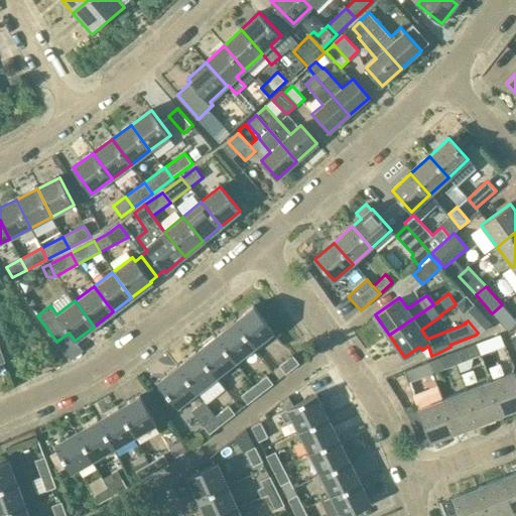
[(462,315),(468,320),(478,333),(480,334),(492,324),(475,303),(462,315)]
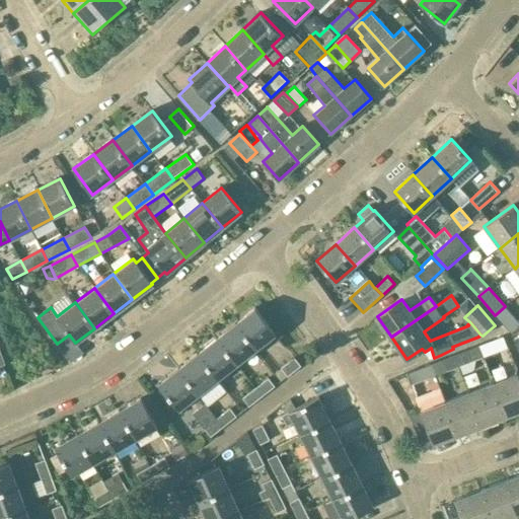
[(518,327),(518,321),(505,306),(504,307),(495,315),(512,334),(518,327)]
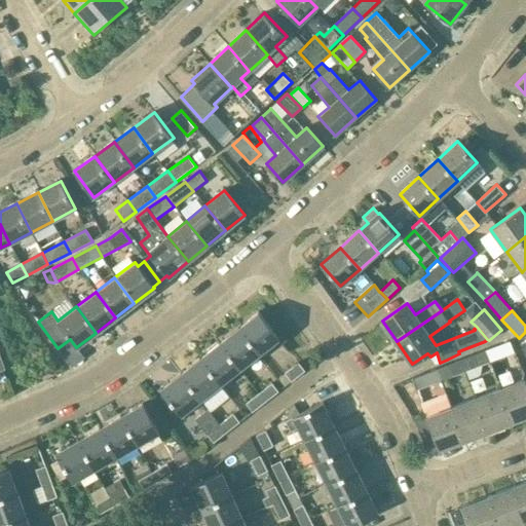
[(258,313),(238,329),(259,355),(279,340),(258,313)]
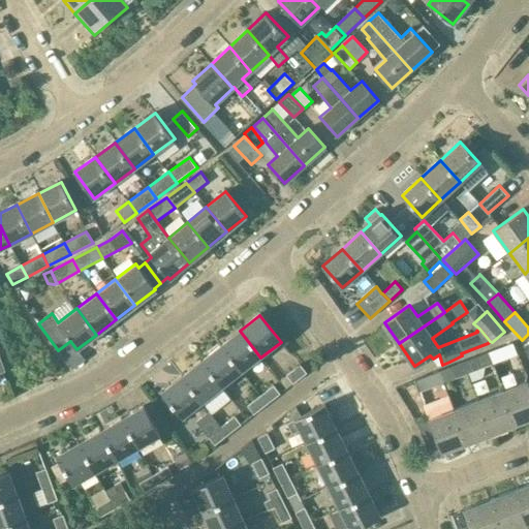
[(242,373),(260,358),(240,331),(220,346),(242,373)]
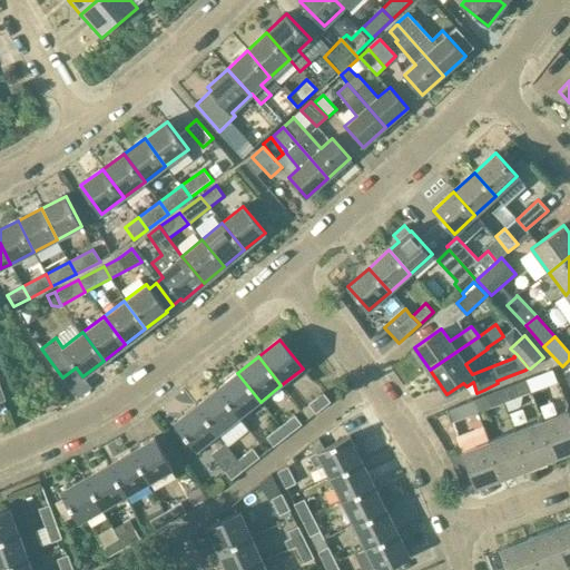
[(552,370),(526,380),(531,393),(558,383),(552,370)]
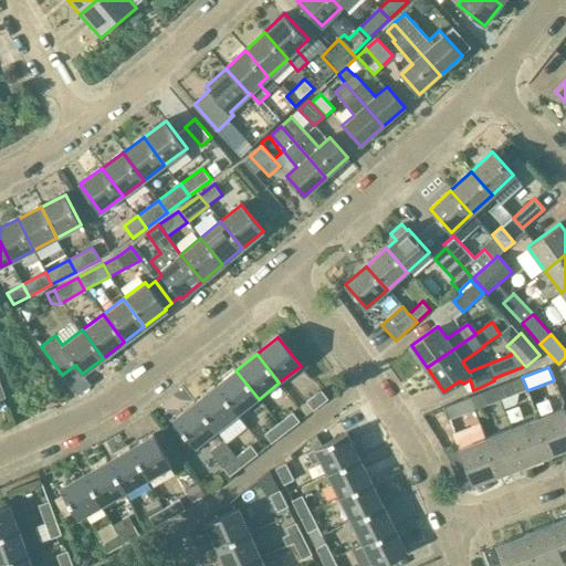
[(238,416),(259,399),(236,370),(216,387),(238,416)]
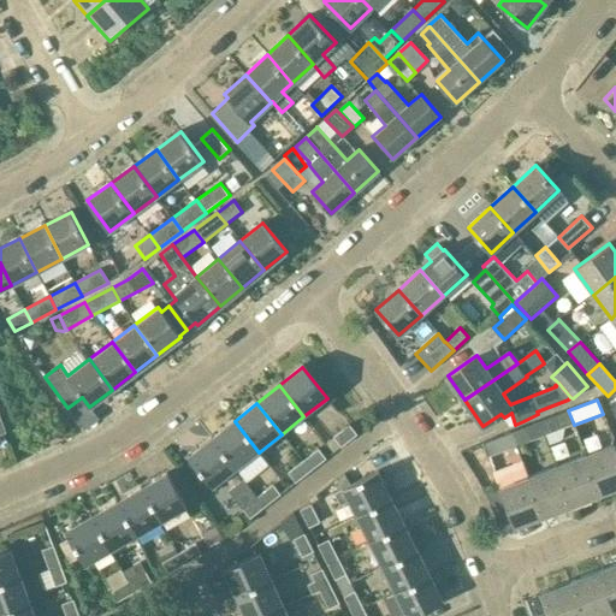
[(568,410),(539,421),(545,436),(574,425),(568,410)]
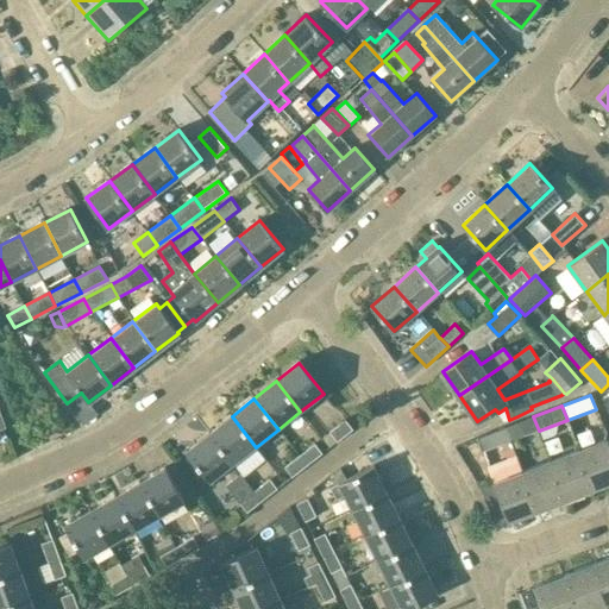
[(233,464),(256,447),(232,416),(209,433),(233,464)]
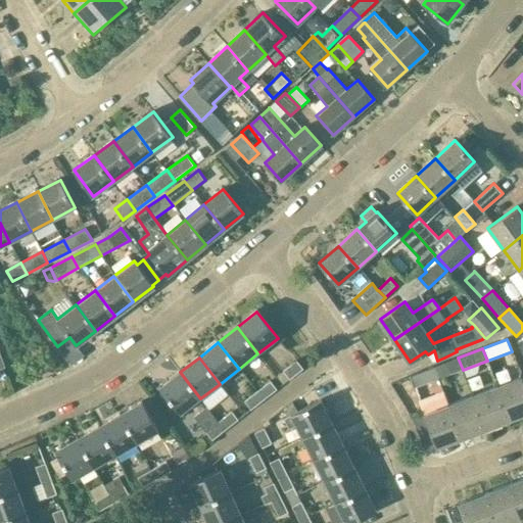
[(458,358),(433,366),(438,379),(463,370),(458,358)]
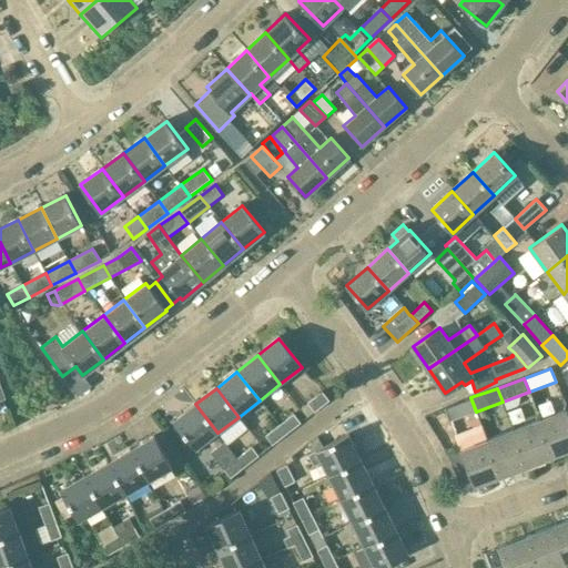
[(307,417),(315,412),(330,401),(322,392),(307,403),(307,402),(301,408),(307,417)]
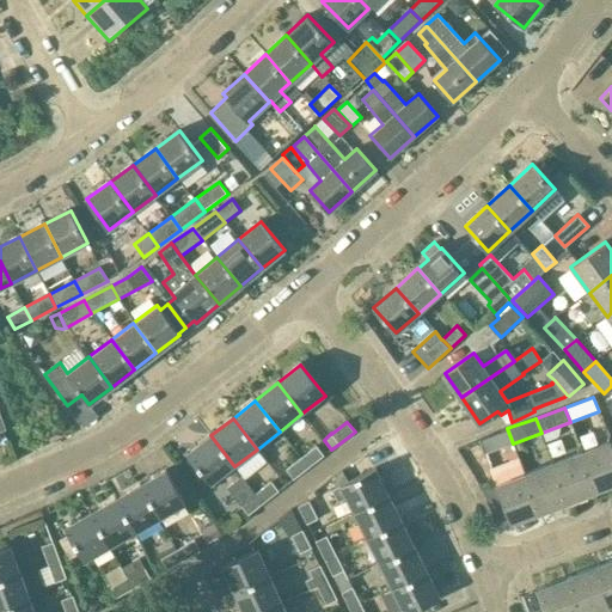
[(485,454),(513,444),(507,428),(479,439),(485,454)]
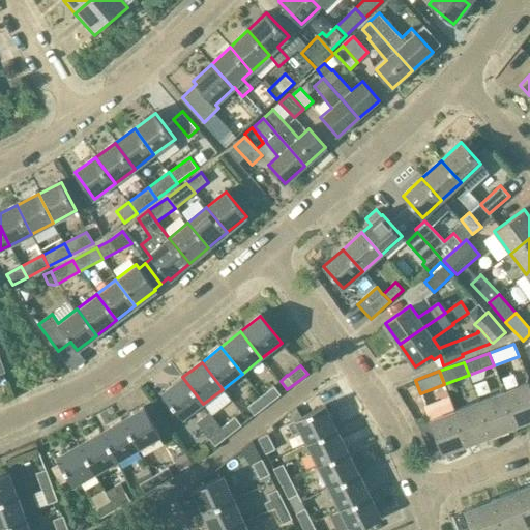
[(183,420),(203,404),(182,377),(163,393),(183,420)]
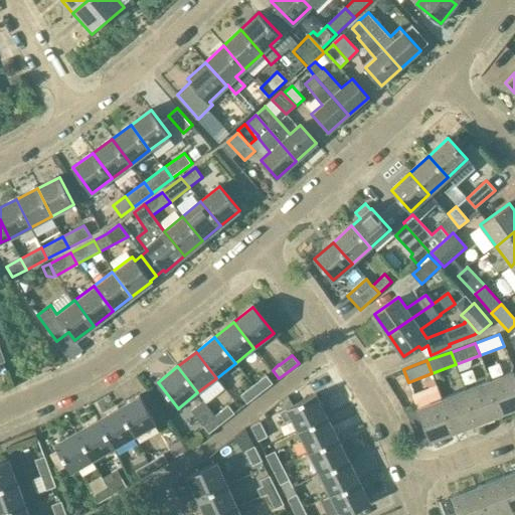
[(514,373),(514,371),(489,381),(501,414),(514,408),(514,373)]
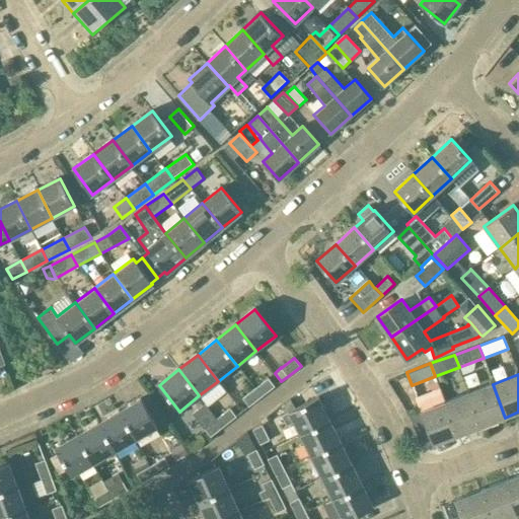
[(275,386),(269,378),(254,388),(262,397),(275,386)]
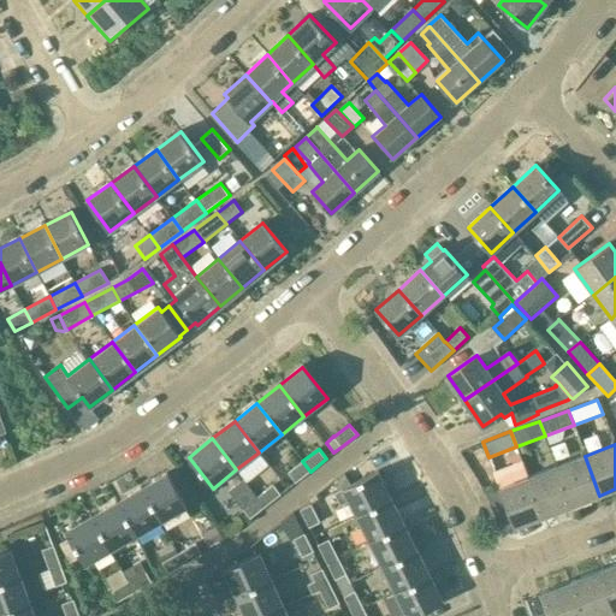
[(573,507),(599,496),(585,456),(557,467),(573,507)]
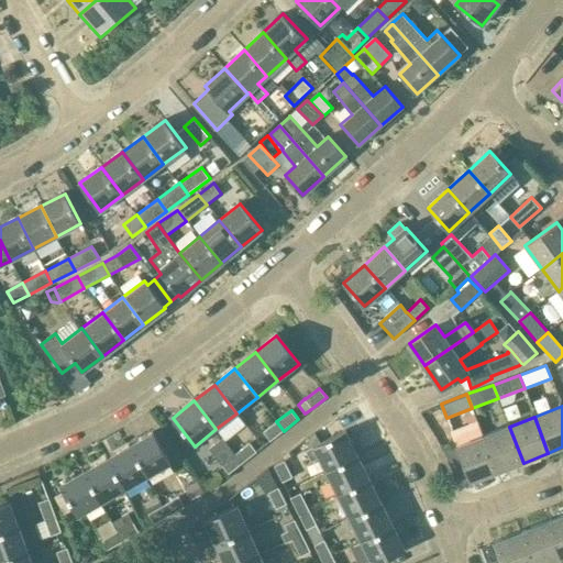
[(284,431),(276,421),(263,432),(271,441),(284,431)]
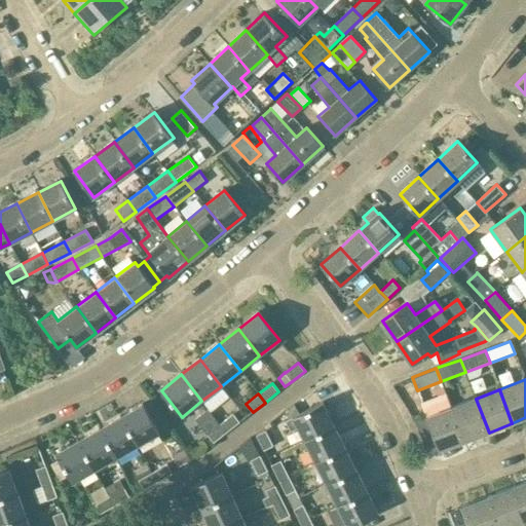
[(440,451),(465,441),(452,408),(447,395),(422,404),(427,417),(426,417),(440,451)]
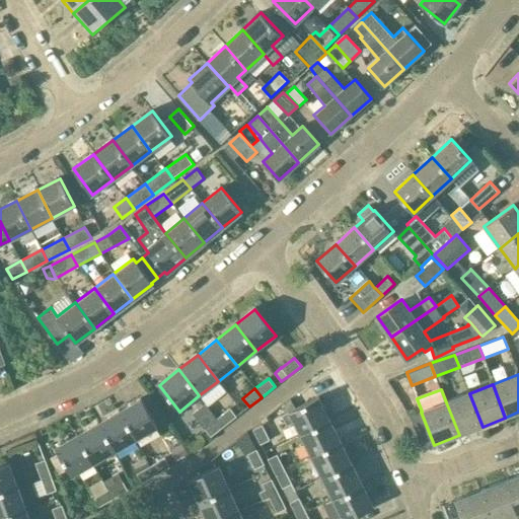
[(469,393),(446,402),(459,435),(483,427),(469,393)]
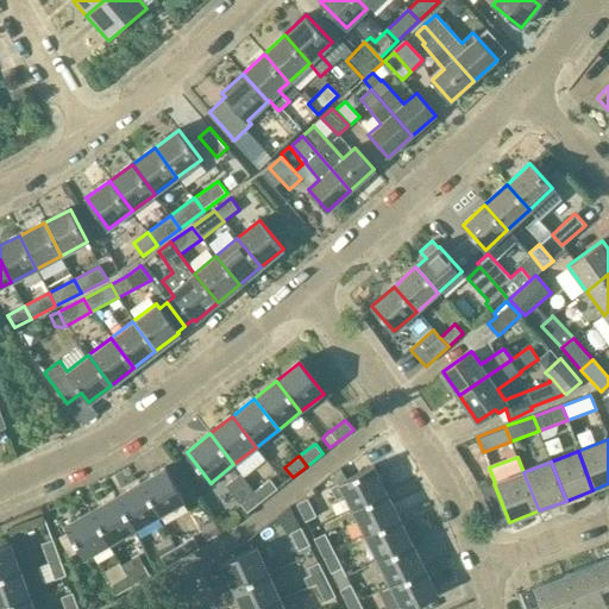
[(164,466),(139,481),(159,516),(186,501),(164,466)]
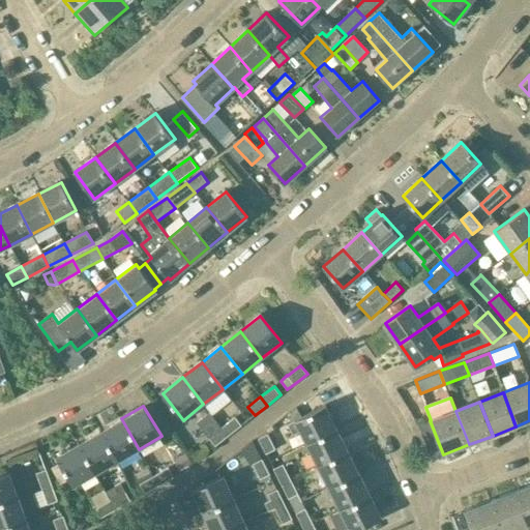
[(324,406),(303,416),(297,408),(288,414),(292,422),(288,424),(293,434),(299,431),(305,444),(336,429),(324,406)]
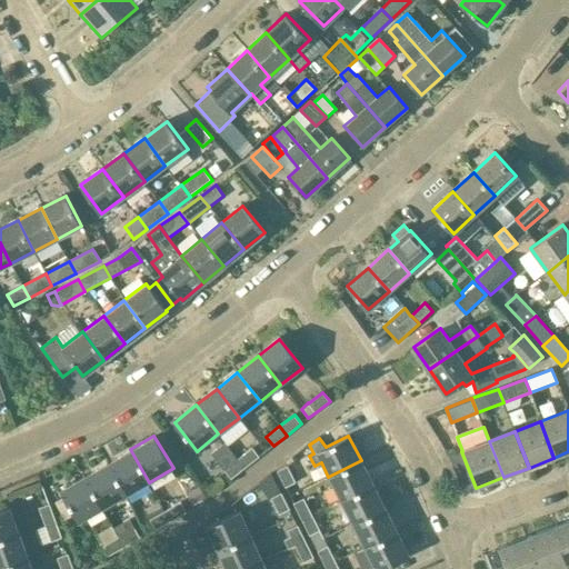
[(237,459),(230,451),(225,443),(211,453),(231,479),(246,468),(238,459),(237,459)]
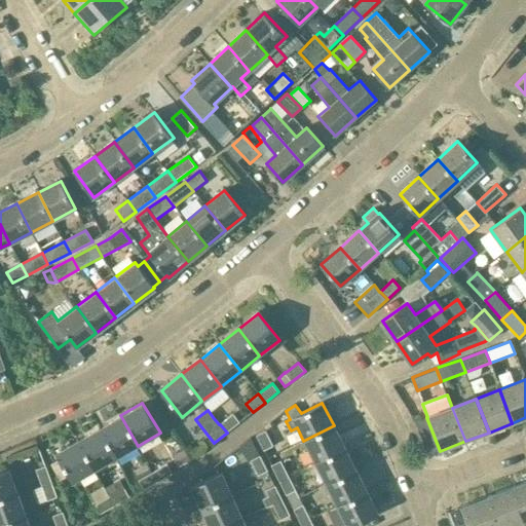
[(220,424),(227,433),(239,422),(239,421),(233,414),(228,418),(220,424)]
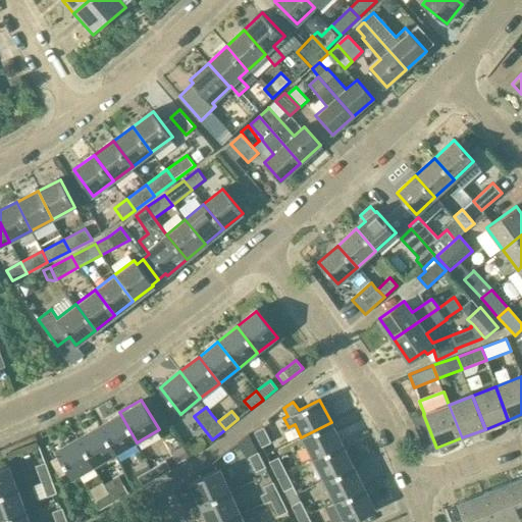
[(115,455),(137,442),(119,412),(98,424),(115,455)]
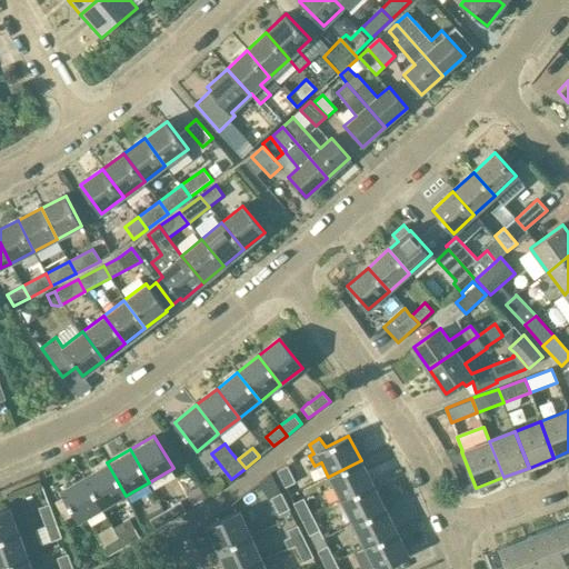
[(328,477),(340,500),(373,483),(361,460),(328,477)]
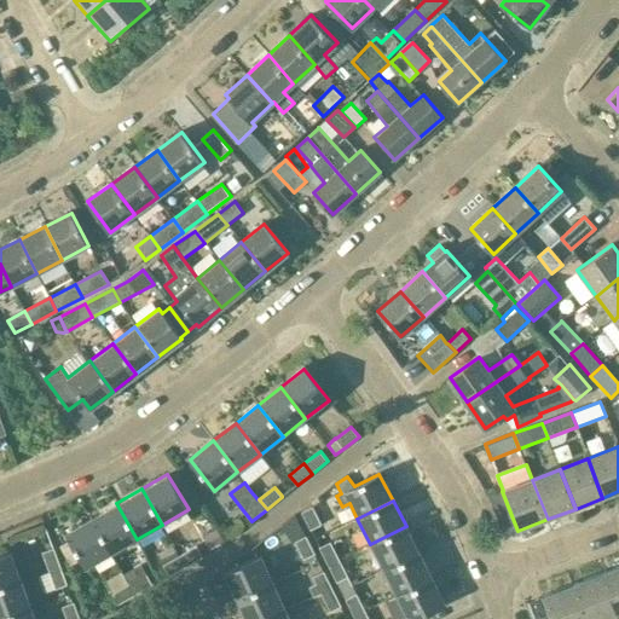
[(111,554),(137,539),(116,503),(91,518),(111,554)]
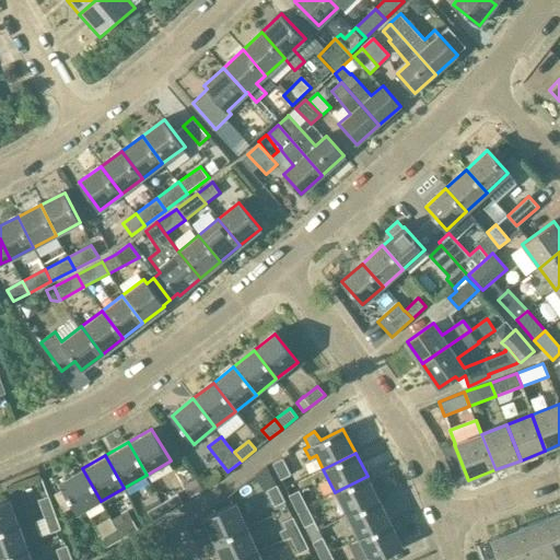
[(291,475),(283,459),(272,464),(281,480),(291,475)]
